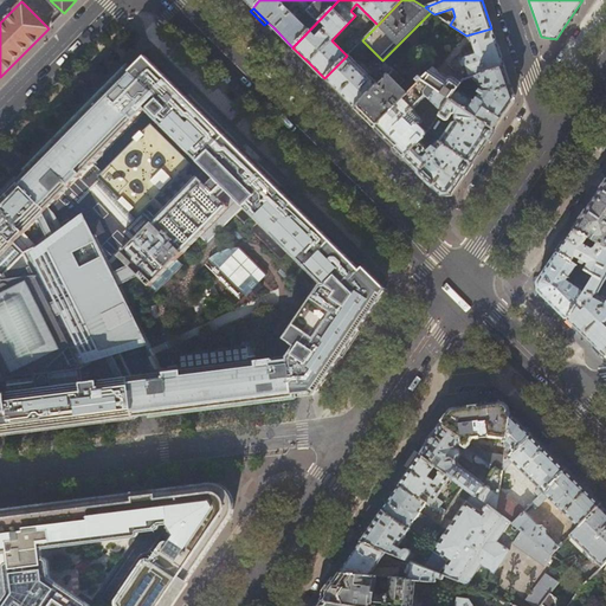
[(496,40),(491,28),(470,34),(471,42),(469,44),(465,46),(464,47),(463,50),(463,51),(463,55),(463,58),(461,59),(463,66),(465,66),(470,78),(504,66),(502,57),(496,40)]
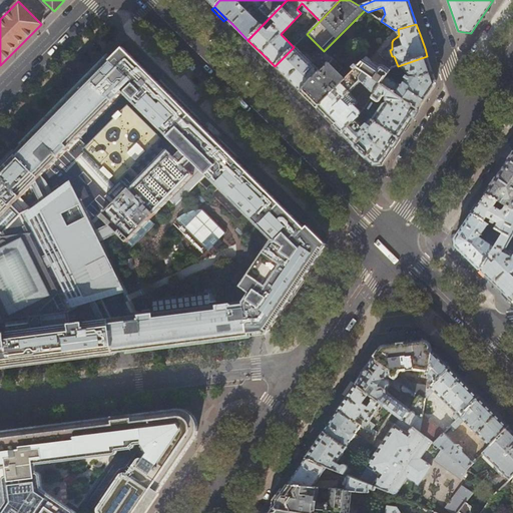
[(294,47),(275,66),(287,78),(301,92),(321,72),(312,64),(315,61),(303,49),(301,52),(295,46),(294,47)]
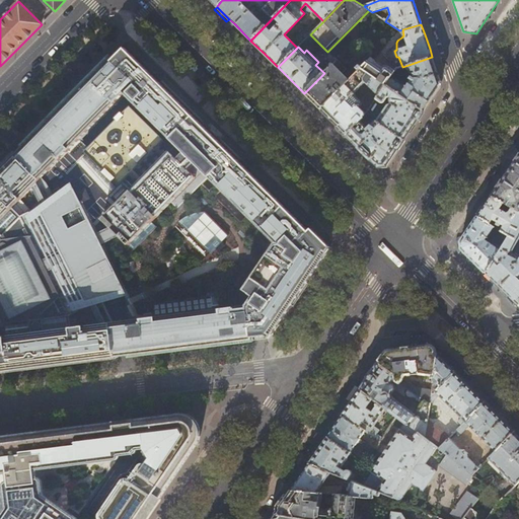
[(0,372),(52,366),(113,358),(196,348),(252,341),(252,337),(265,335),(268,338),(269,339),(270,338),(298,295),(327,252),(330,247),(311,228),(309,231),(237,159),(239,157),(224,142),(222,144),(214,136),(202,125),(205,123),(163,81),(160,83),(125,48),(113,60),(110,57),(100,67),(65,102),(63,105),(24,144),(11,157),(0,168),(0,372)]
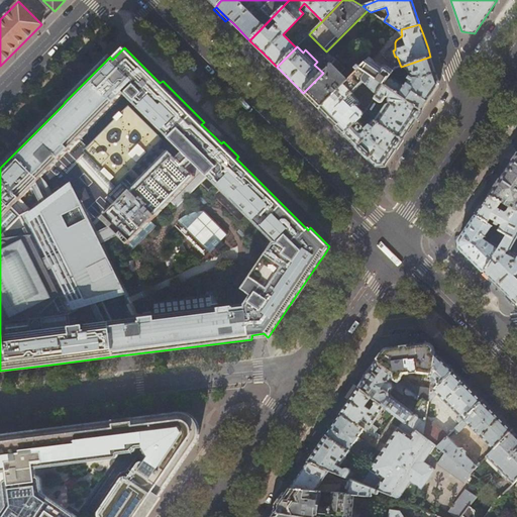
[(324,57),(331,65),(335,61),(328,54),(324,57)]
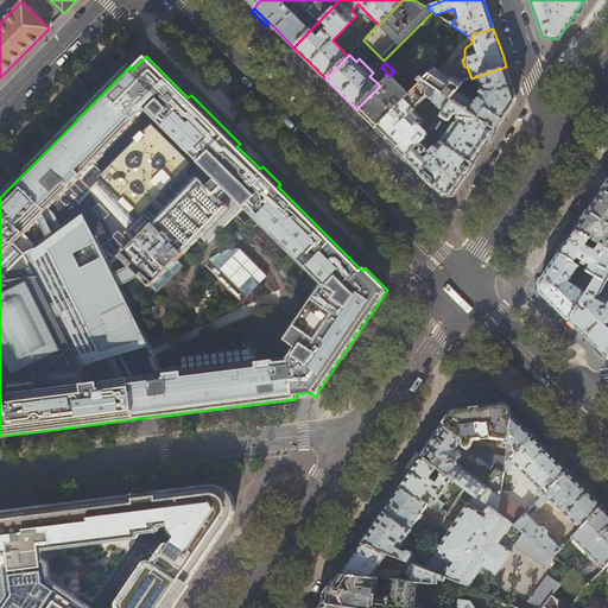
[(517,96),(506,67),(472,78),(466,81),(463,83),(453,101),(496,130),(506,115),(514,103),(515,102),(517,100),(517,96)]
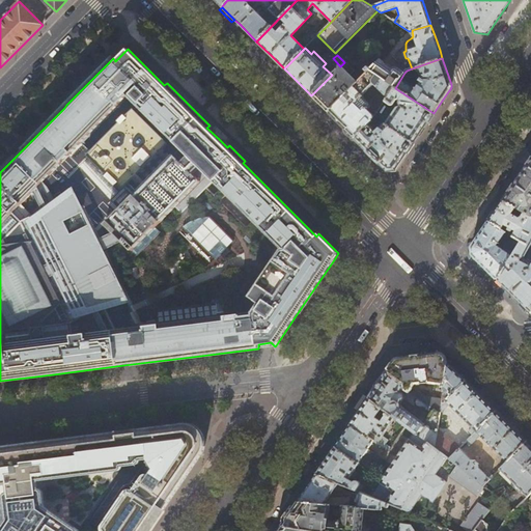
[(365,71),(367,74),(369,72),(395,88),(404,73),(398,70),(396,70),(394,70),(393,70),(392,70),(391,71),(385,66),(385,65),(385,64),(385,63),(381,59),(370,70),(368,67),(365,71)]
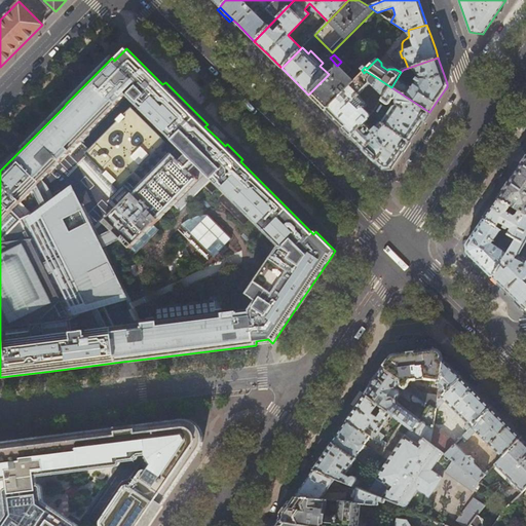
[(341,62),(337,66),(329,74),(308,95),(316,102),(326,111),(354,82),(347,75),(351,70),(342,61),(341,62)]
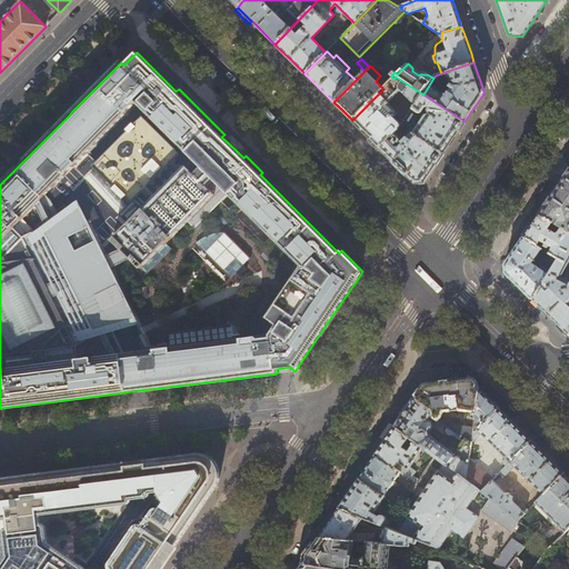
[(393,79),(383,89),(352,120),(367,135),(380,148),(393,136),(402,126),(407,119),(403,118),(399,123),(391,116),(393,113),(393,112),(393,110),(392,109),(389,106),(389,105),(389,103),(400,91),(416,106),(423,95),(396,77),(393,79)]
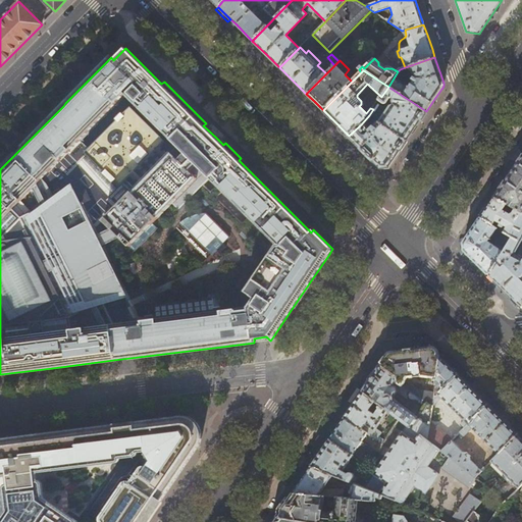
[(388,87),(381,97),(379,101),(384,104),(385,104),(385,105),(386,105),(387,104),(390,106),(379,122),(406,141),(412,133),(426,111),(388,87)]
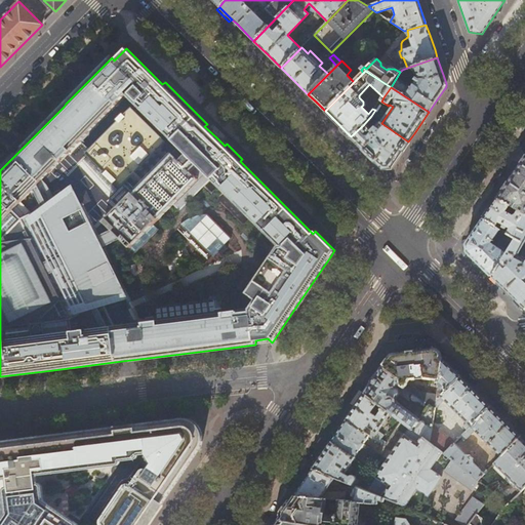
[(370,132),(363,125),(351,136),(364,150),(376,162),(382,168),(391,168),(400,154),(408,142),(381,123),(380,122),(370,132)]
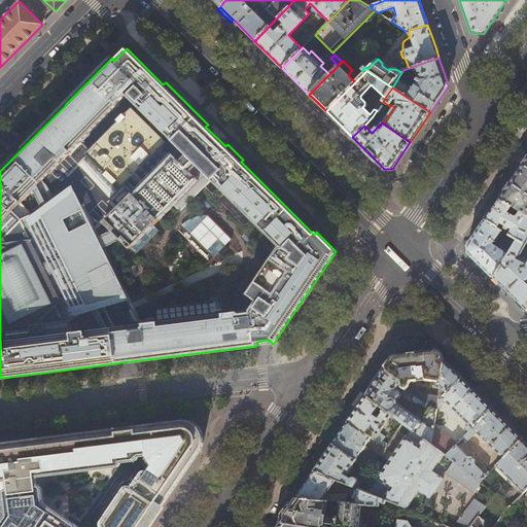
[(227,144),(208,125),(205,127),(217,138),(225,146),(227,144)]
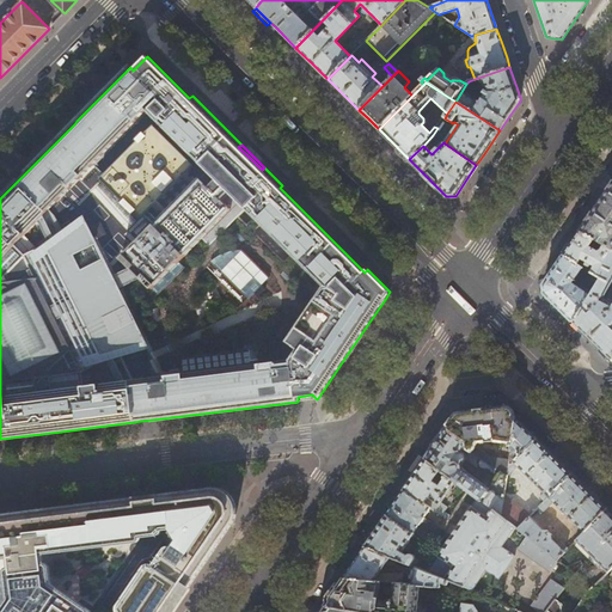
[(611,183),(611,184),(593,212),(580,232),(598,242),(604,245),(611,249),(611,183)]
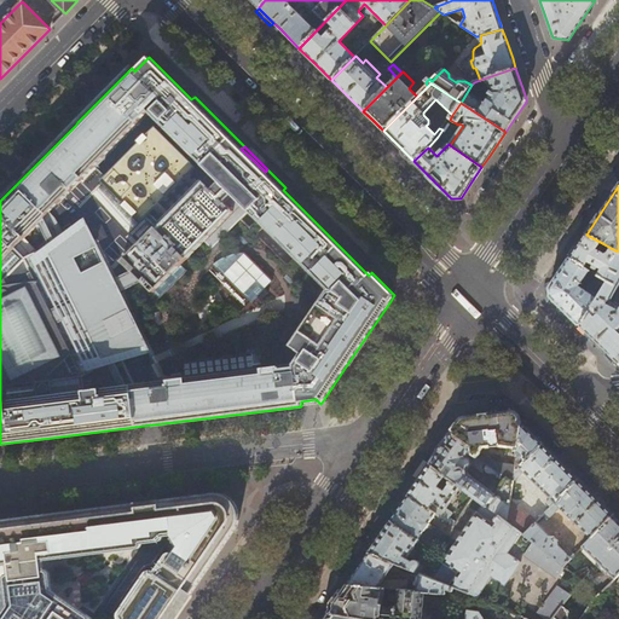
[(601,252),(605,244),(586,235),(578,247),(571,258),(590,271),(596,275),(602,278),(608,281),(618,287),(618,252),(611,248),(608,253),(606,254),(601,252)]
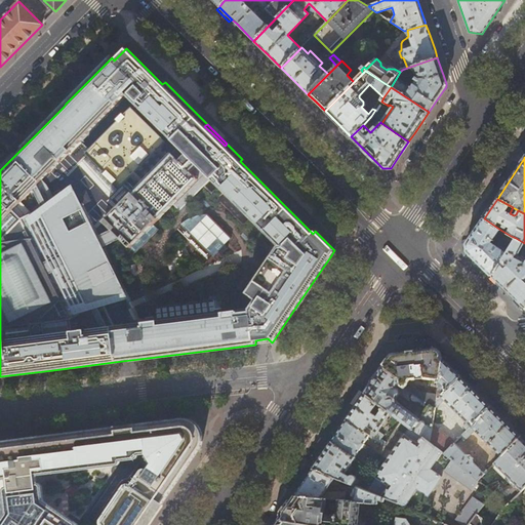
[(491,243),(500,230),(484,218),(475,232),(466,244),(467,248),(467,252),(478,263),(491,276),(496,269),(507,253),(500,249),(501,246),(499,244),(497,246),(491,243)]
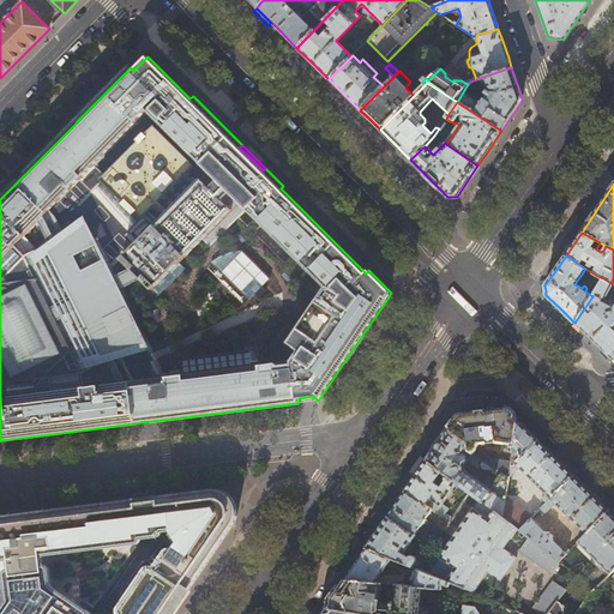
[(597,288),(603,278),(597,276),(591,284),(597,288)]
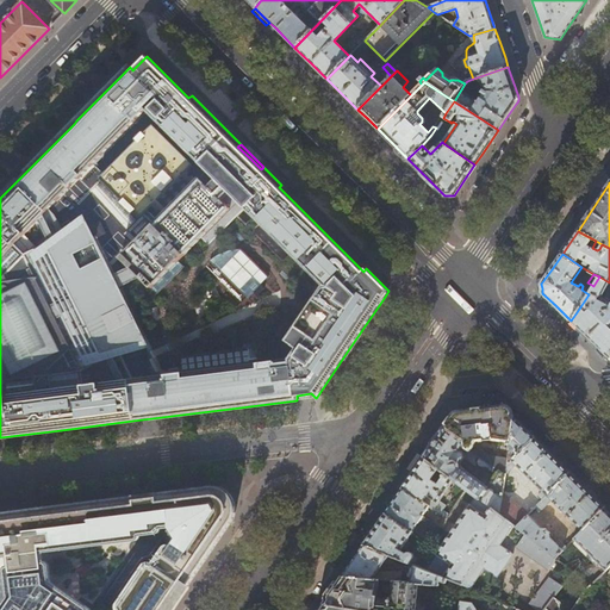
[(609,302),(603,298),(609,284),(609,282),(599,277),(593,286),(589,294),(577,312),(571,321),(593,343),(602,352),(609,359),(609,302)]
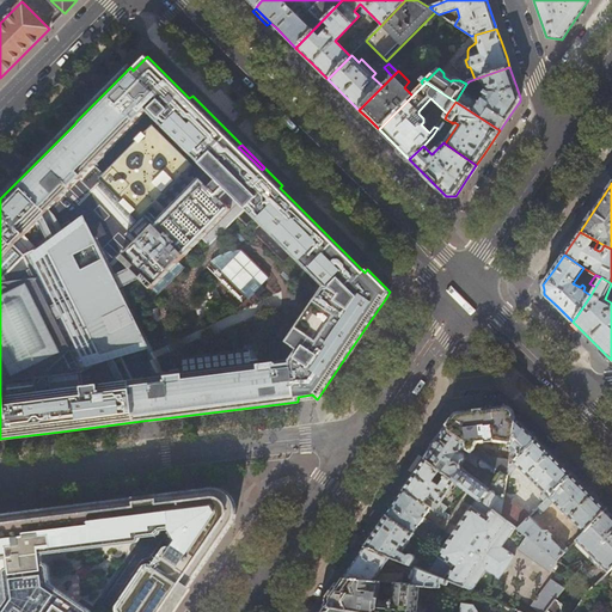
[(452,418),(446,427),(465,440),(467,450),(475,454),(477,456),(507,476),(508,469),(509,459),(490,456),(476,446),(478,442),(494,441),(512,444),(515,417),(509,411),(506,407),(478,410),(456,412),(452,418)]
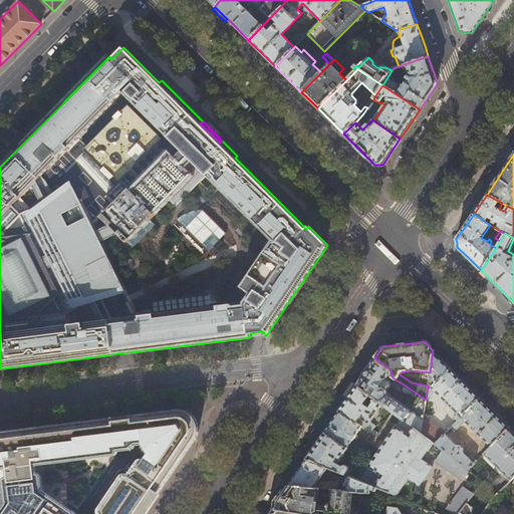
[(440,357),(433,350),(430,372),(428,386),(427,394),(452,368),(440,357)]
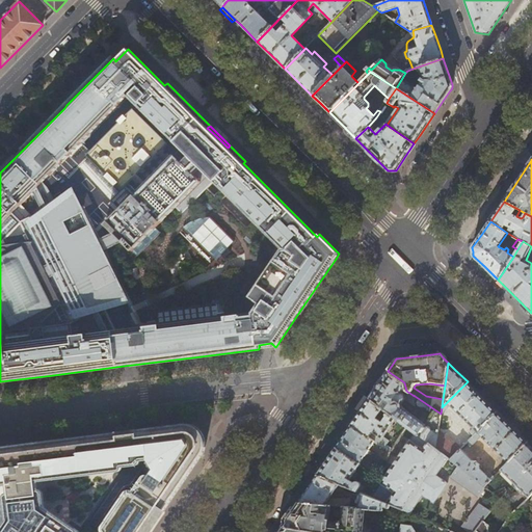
[(410,399),(413,395),(406,391),(404,382),(388,371),(378,386),(369,398),(396,419),(416,433),(435,449),(439,429),(441,414),(415,396),(413,399),(414,402),(419,406),(422,405),(432,413),(425,423),(402,407),(402,403),(405,399),(411,403),(413,402),(411,400),(410,399)]
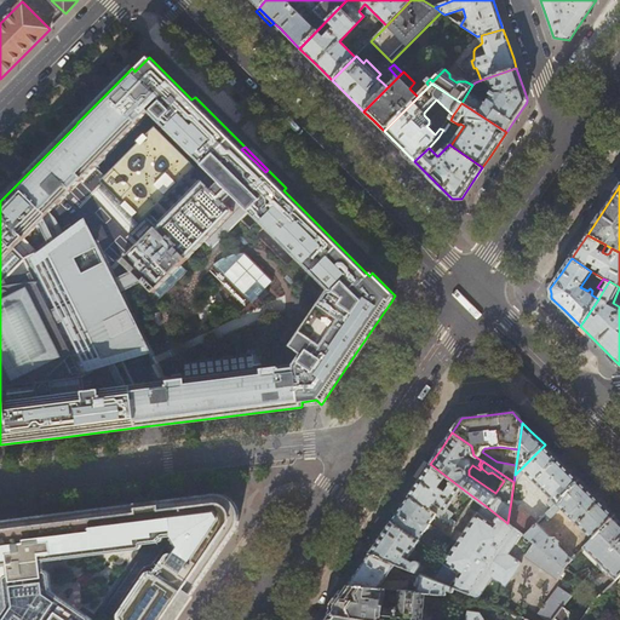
[(558,458),(545,445),(515,475),(514,482),(524,472),(551,499),(547,504),(551,507),(580,480),(558,458)]
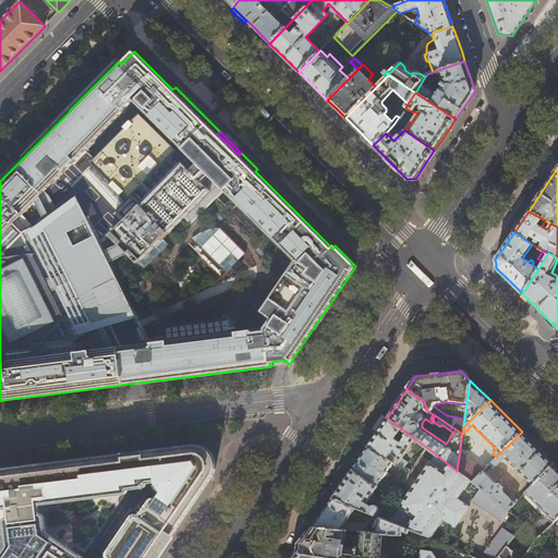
[(387,417),(387,419),(383,415),(373,429),(377,433),(368,446),(392,463),(397,457),(401,460),(415,439),(387,417)]
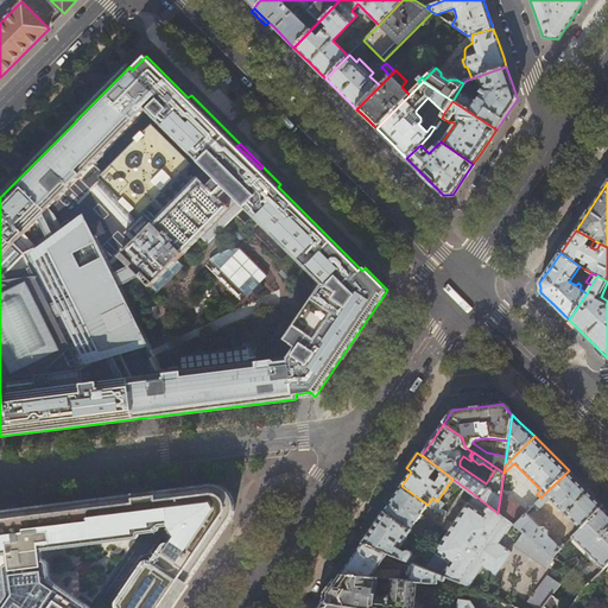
[(583,483),(569,470),(540,498),(539,500),(533,505),(538,510),(550,499),(581,529),(603,505),(583,483)]
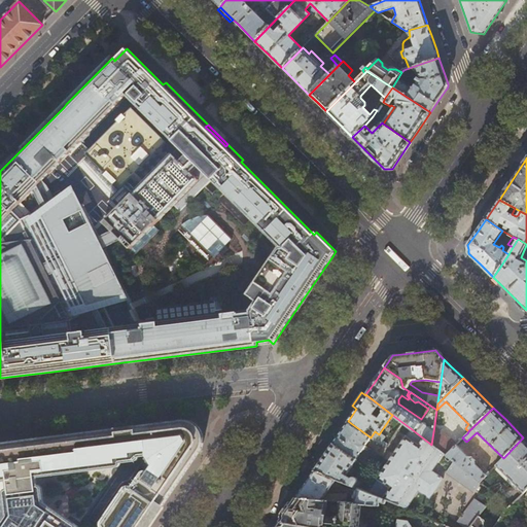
[(4,492),(7,516),(0,525),(0,526),(146,526),(149,524),(150,525),(151,524),(151,523),(150,523),(160,508),(161,510),(162,508),(162,507),(161,506),(162,506),(187,468),(201,449),(202,447),(203,446),(203,443),(203,435),(202,431),(199,426),(194,422),(190,421),(186,420),(183,419),(121,427),(79,432),(0,442),(0,481),(7,480),(8,488),(6,489),(5,490),(4,492)]
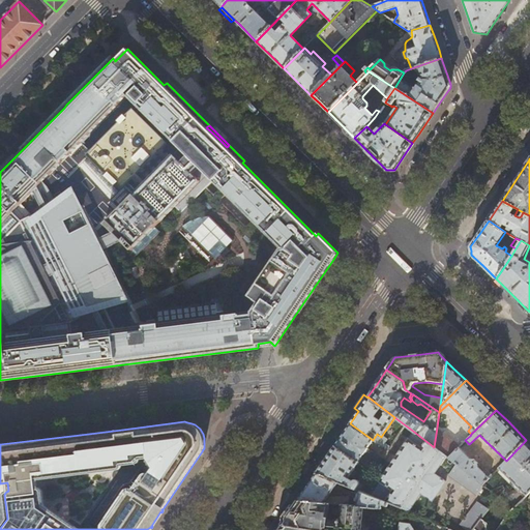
[(347,429),(344,433),(367,448),(373,440),(350,423),(347,429)]
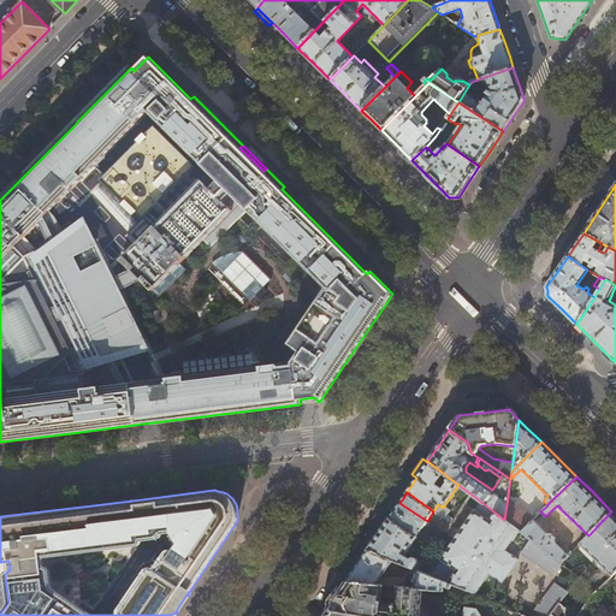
[(508,497),(504,520),(521,532),(532,520),(534,519),(508,497)]
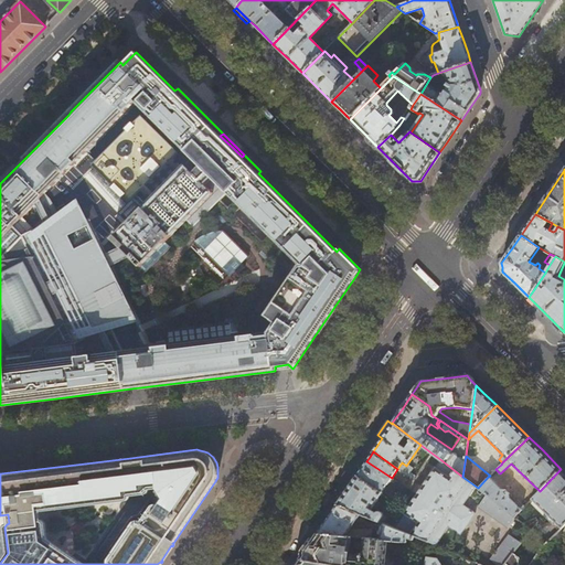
[(478,488),(462,477),(441,460),(436,468),(405,513),(395,529),(415,536),(418,537),(426,541),(436,545),(448,526),(460,535),(475,513),(464,504),(470,494),(480,502),(478,507),(505,529),(514,516),(478,488)]
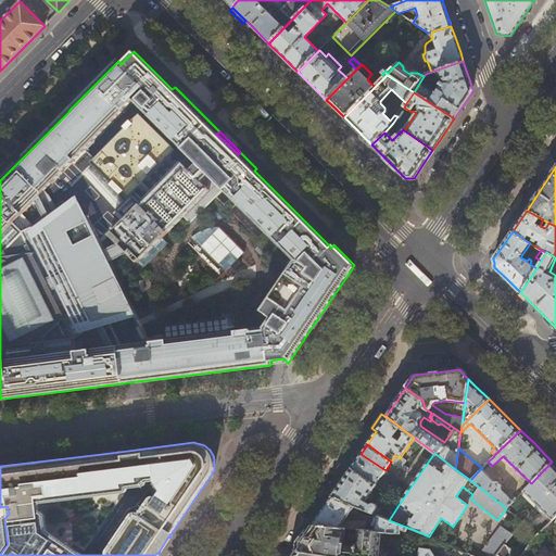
[(356,459),(351,468),(376,484),(380,477),(381,477),(386,470),(361,454),(356,459)]
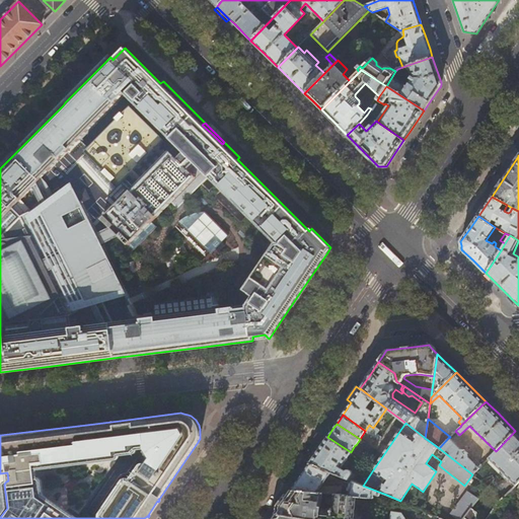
[(518,434),(515,431),(496,451),(489,458),(516,486),(518,482),(518,434)]
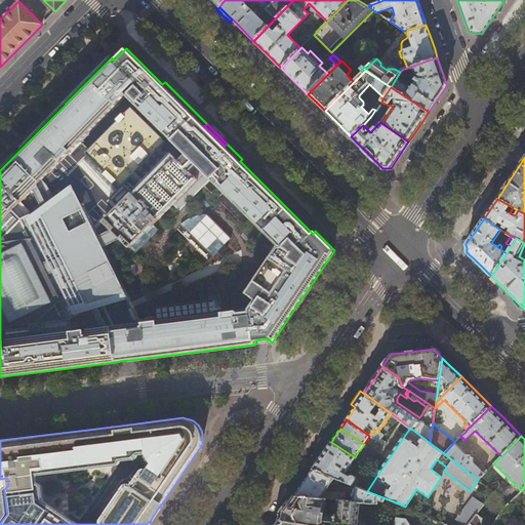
[(356,458),(355,457),(331,442),(321,456),(313,469),(341,480),(353,485),(356,480),(356,479),(356,477),(355,476),(353,475),(351,476),(350,477),(345,474),(347,471),(350,473),(354,466),(352,463),(356,458)]
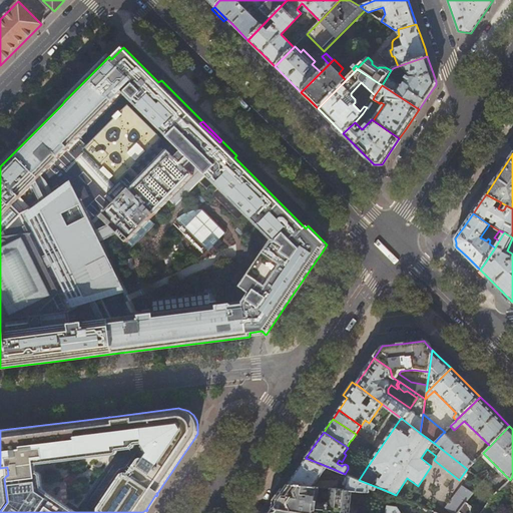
[(455,445),(443,433),(434,443),(467,469),(476,460),(470,453),(467,456),(462,451),(462,447),(459,444),(456,444),(455,445)]
